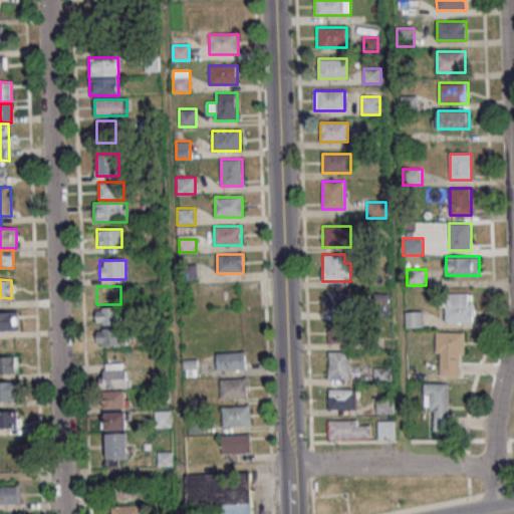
[(325,311),(355,311),(355,292),(325,292),(325,311)]
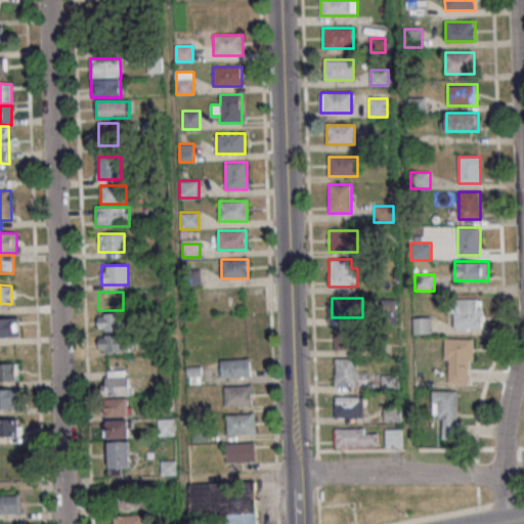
[(483,330),(483,299),(453,299),(453,330),(483,330)]
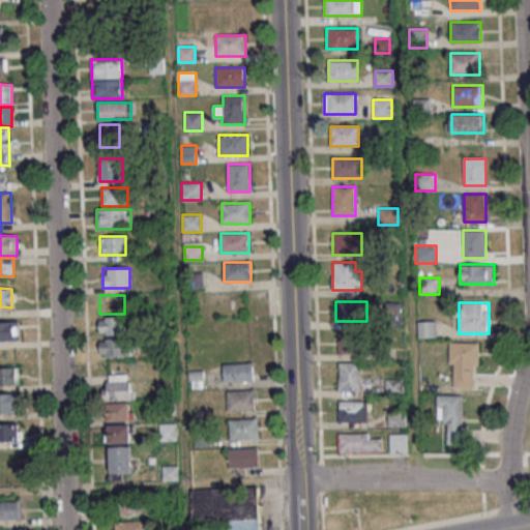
[(99,335),(126,335),(126,317),(99,317),(99,335)]
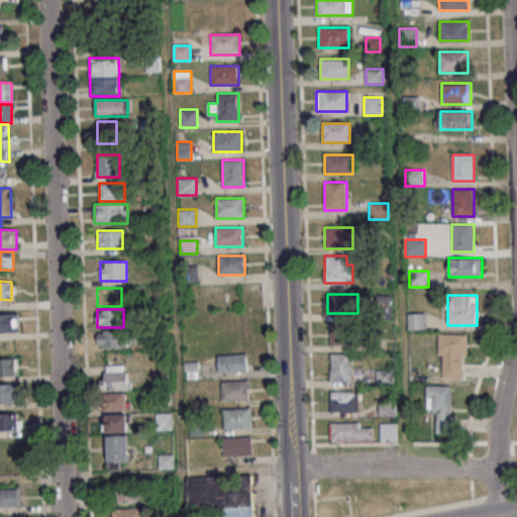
[(19,313),(0,313),(0,332),(19,332),(19,313)]
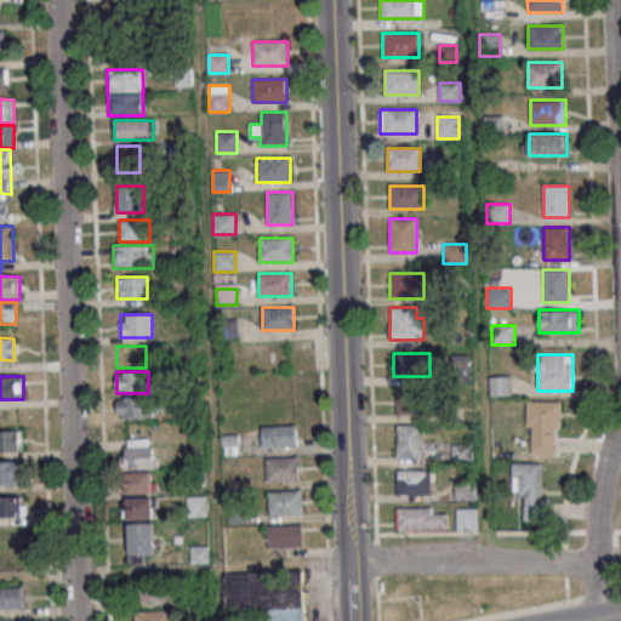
[(511,376),(490,376),(490,397),(511,397),(511,376)]
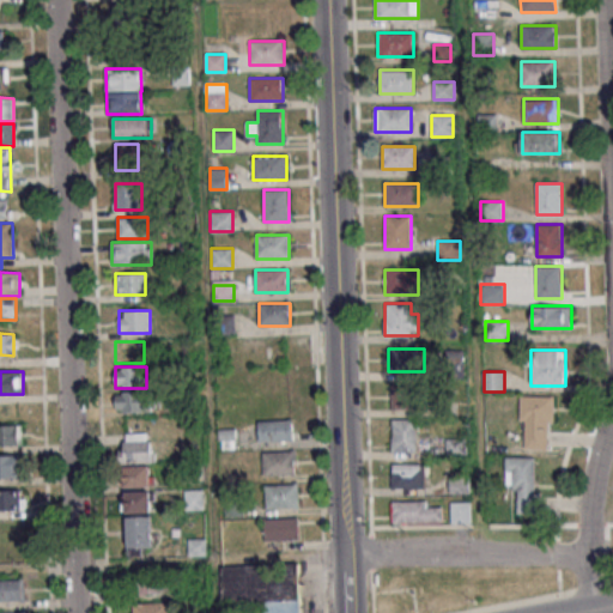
[(390,410),(423,410),(423,384),(390,384),(390,410)]
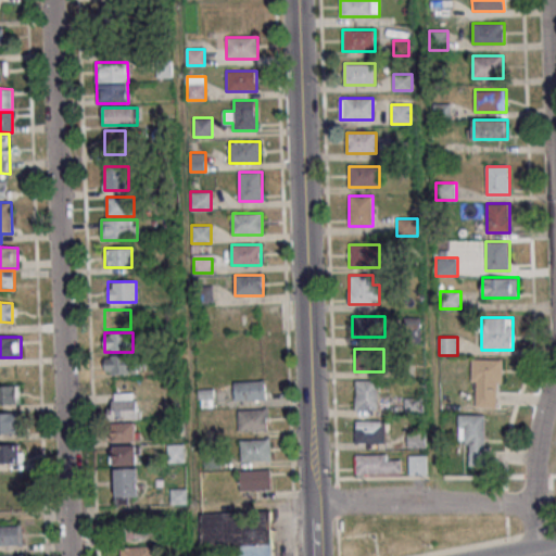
[(104,374),(130,374),(130,355),(104,355),(104,374)]
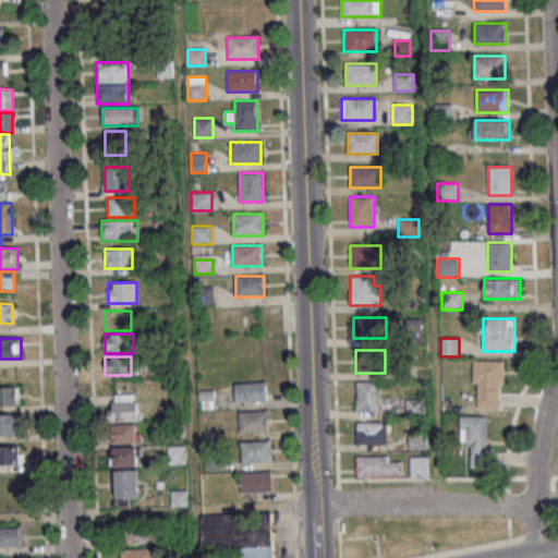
[(475,409),(502,409),(502,361),(475,361),(475,409)]
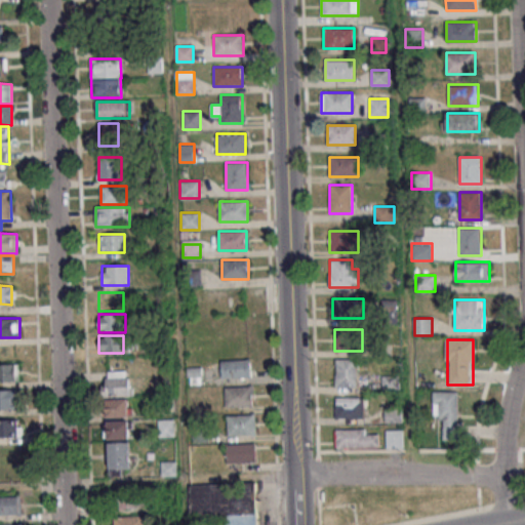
[(357,359),(335,359),(335,387),(357,387),(357,359)]
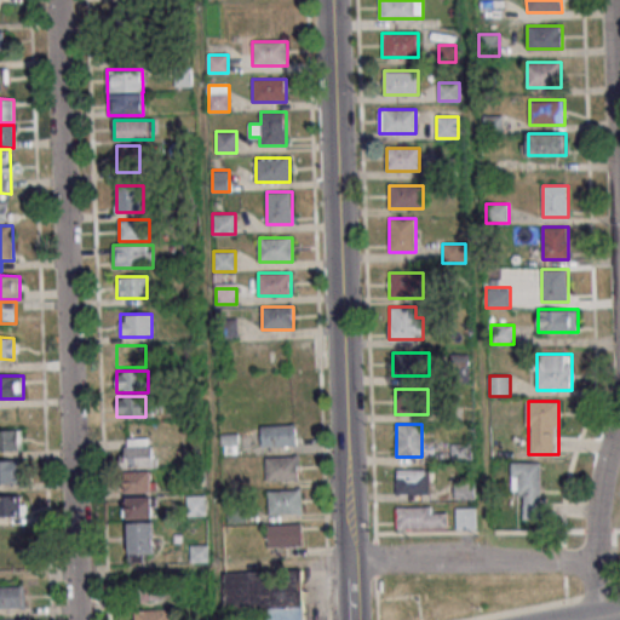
[(262,446),(297,446),(297,425),(262,425),(262,446)]
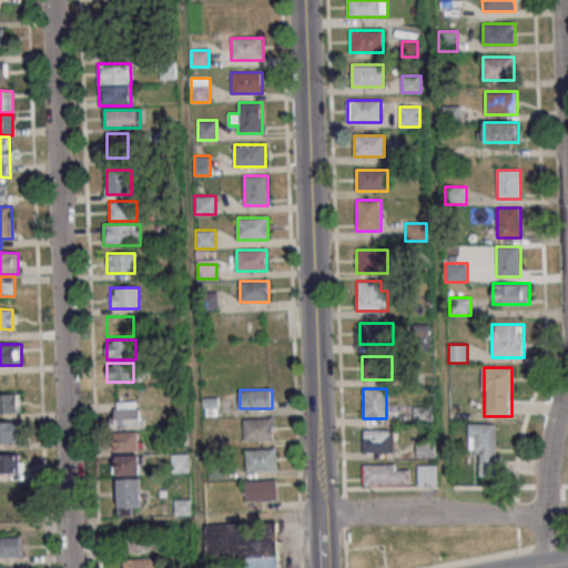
[(0,393),(0,413),(19,413),(19,394),(0,393)]
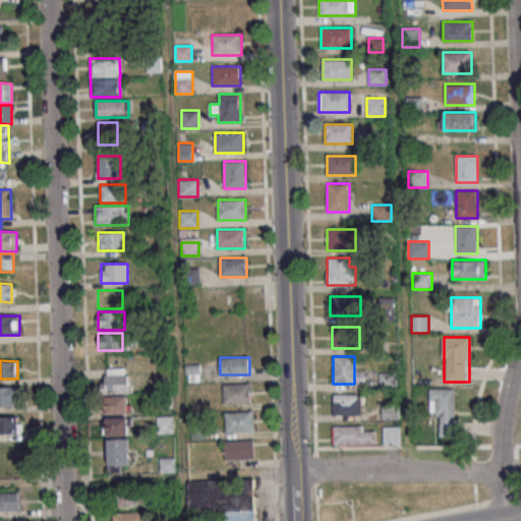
[(130,393),(130,368),(103,368),(103,393),(130,393)]
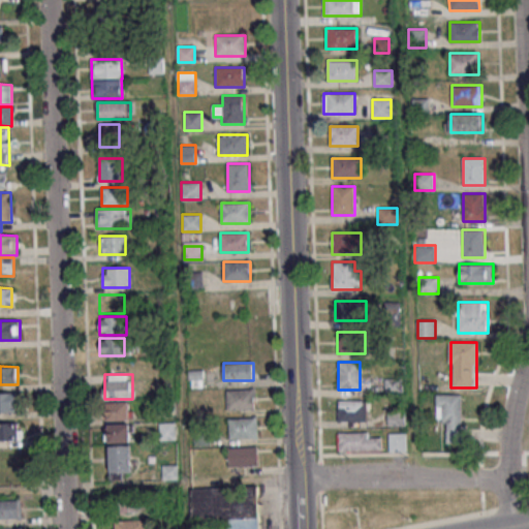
[(254,389),(226,390),(227,410),(255,409),(254,389)]
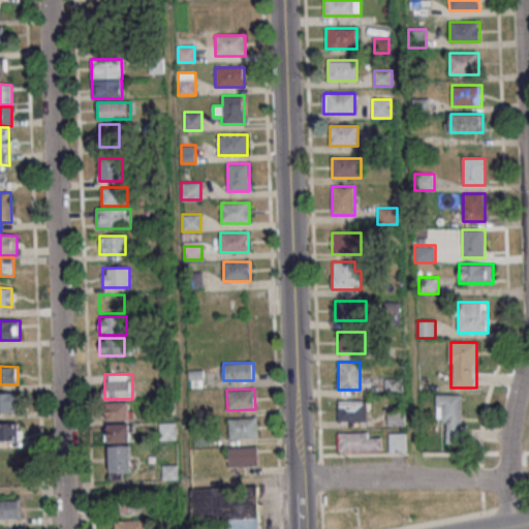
[(0,393),(0,411),(18,412),(18,393),(0,393)]
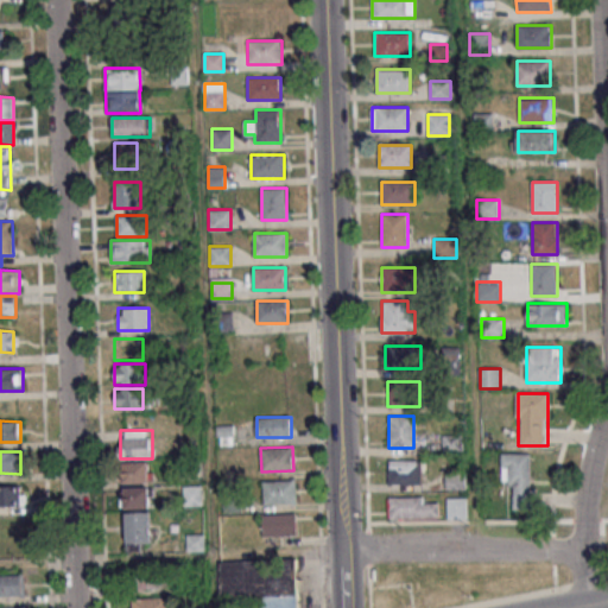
[(502,453),(502,485),(513,485),(513,508),(531,508),(531,453),(502,453)]
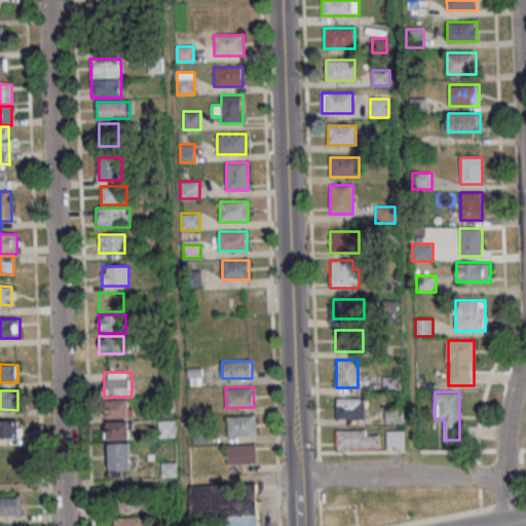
[(334,398),(334,418),(365,418),(365,398),(334,398)]
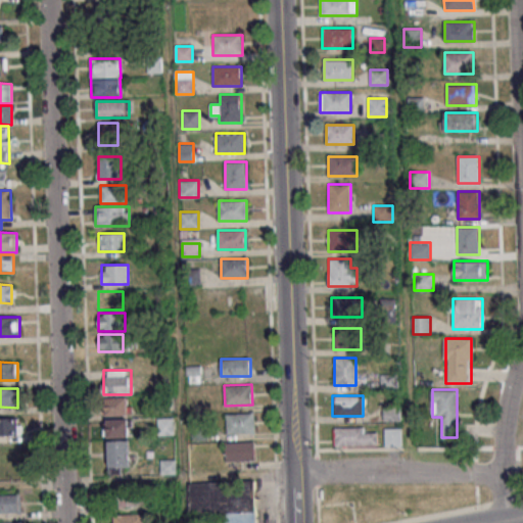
[(129,415),(129,397),(106,397),(106,415),(129,415)]
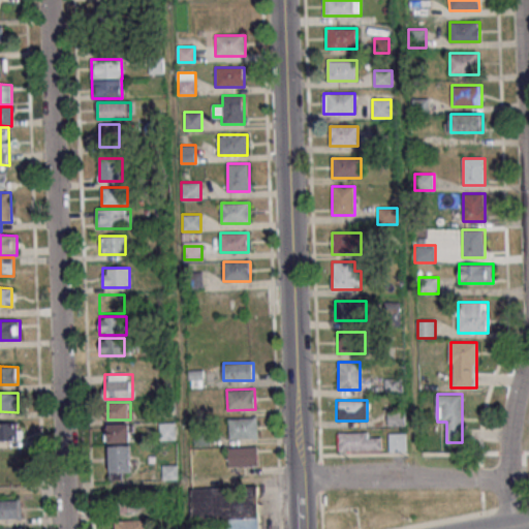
[(229,417),(229,438),(258,438),(258,417),(229,417)]
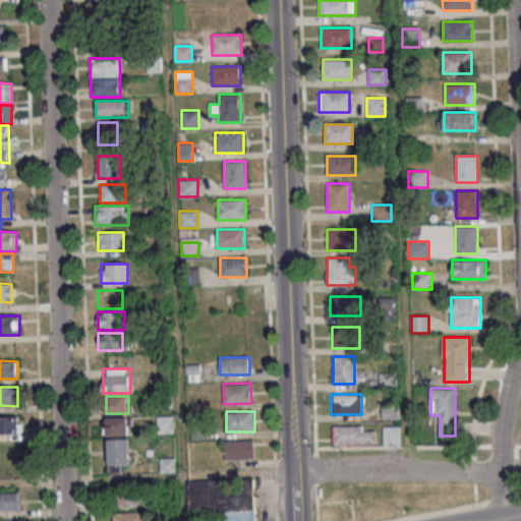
[(0,416),(0,433),(19,433),(19,416),(0,416)]
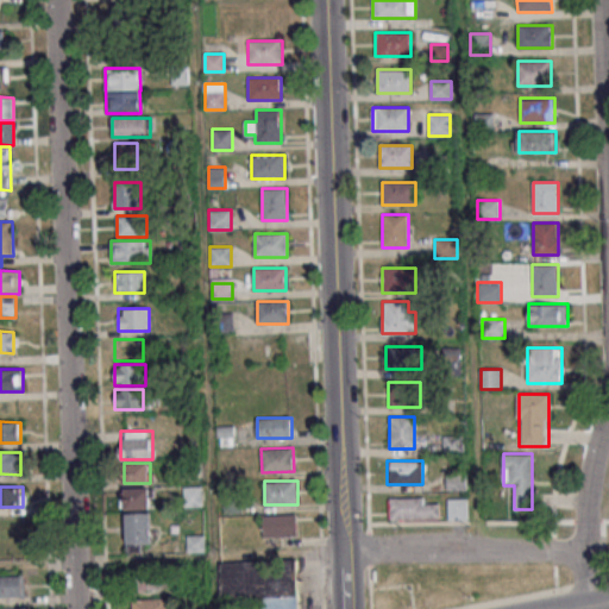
[(183,487),(183,507),(201,507),(201,487),(183,487)]
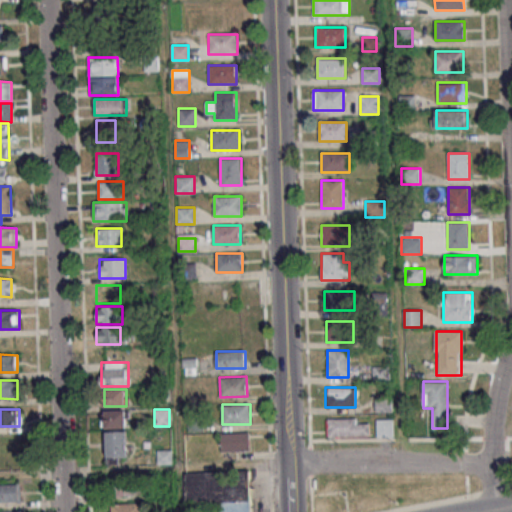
[(127,410),(104,410),(104,428),(127,428),(127,410)]
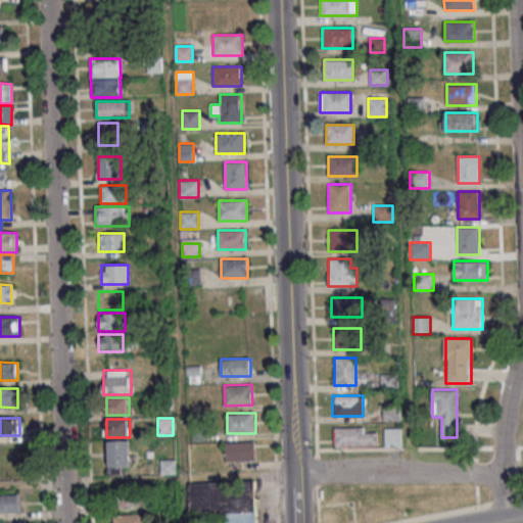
[(334,428),(334,444),(376,444),(376,428),(334,428)]
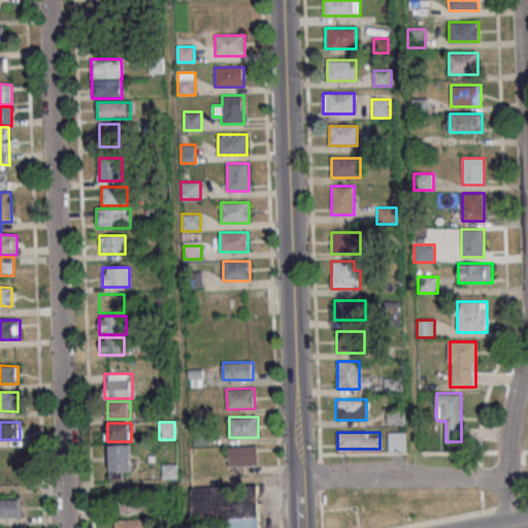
[(388,450),(405,450),(405,432),(388,432),(388,450)]
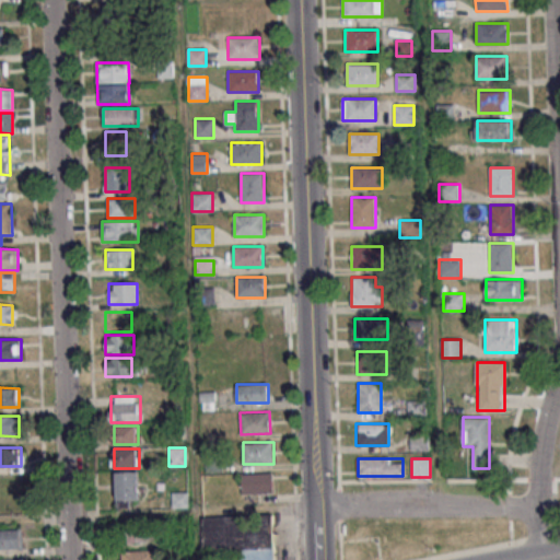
[(116,509),(129,509),(129,501),(139,501),(139,471),(116,471),(116,509)]
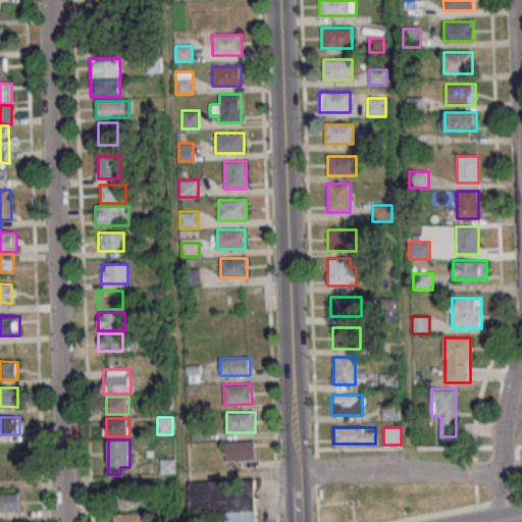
[(226,460),(255,460),(255,441),(226,441),(226,460)]
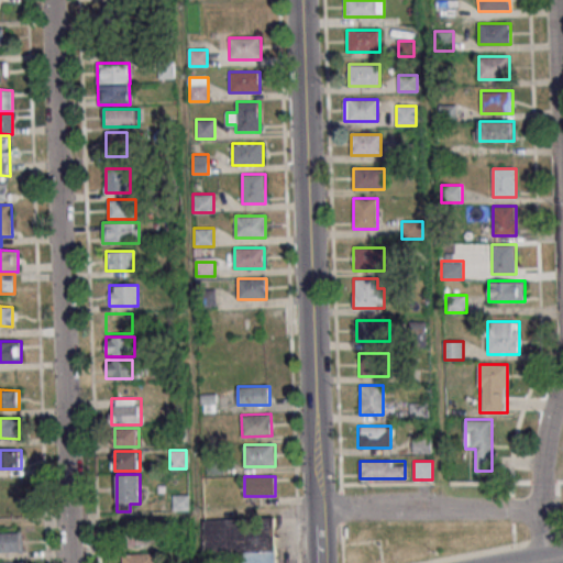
[(205,553),(242,553),(242,562),(274,562),(274,518),(203,520),(205,553)]
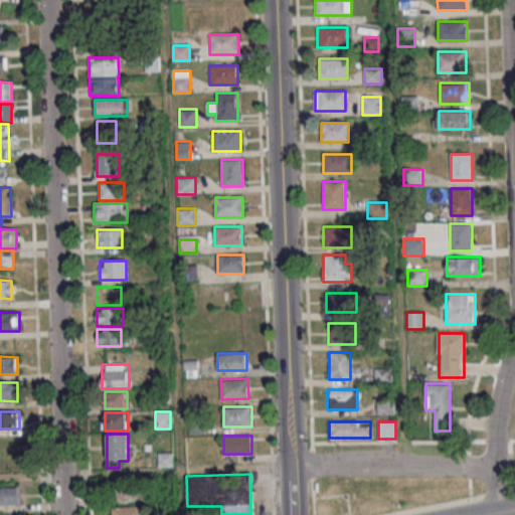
[(112,482),(113,500),(143,499),(143,482),(112,482)]
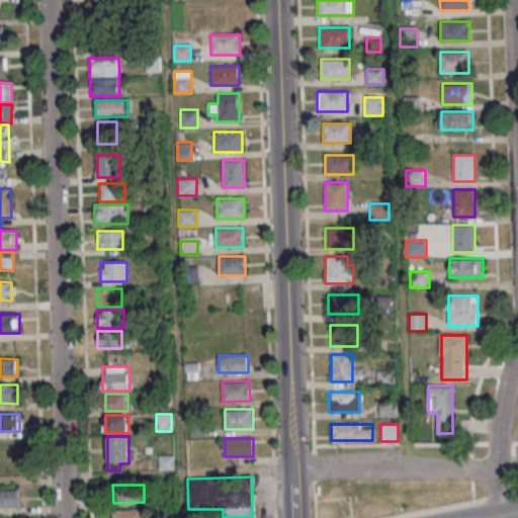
[(0,507),(20,507),(20,490),(0,490),(0,507)]
